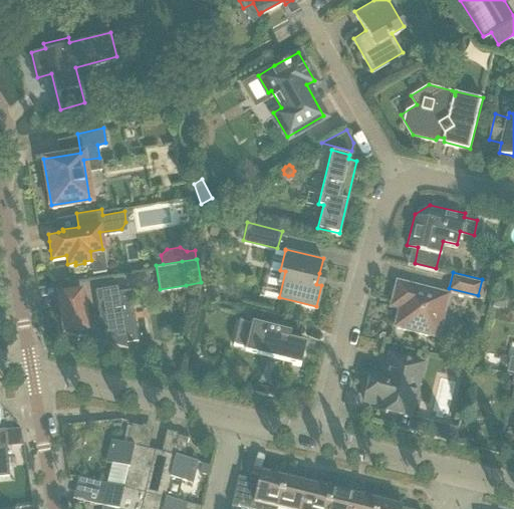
[(394,324),(438,334),(448,291),(397,278),(392,296),(401,298),(394,324)]
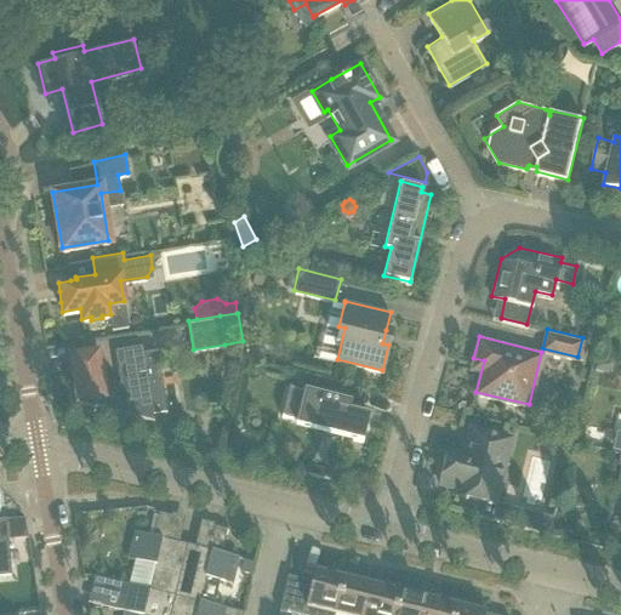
[(77,399),(79,399),(153,417),(141,343),(114,347),(120,381),(101,377),(96,351),(69,354),(77,399)]
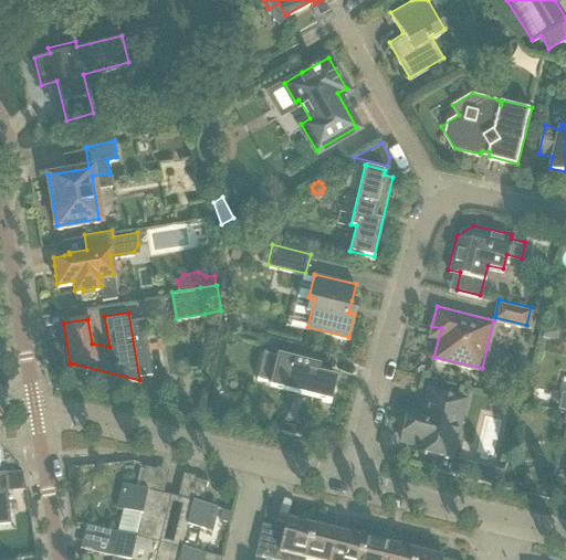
[(543,321),(541,334),(555,337),(557,325),(543,321)]
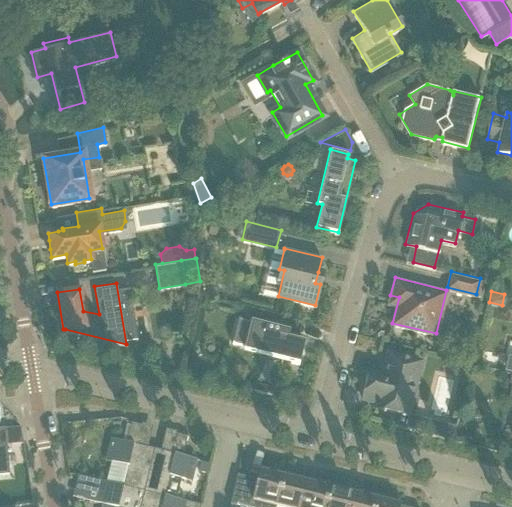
[(238,316),(232,340),(244,343),(243,348),(299,361),(300,357),(304,339),(287,335),(289,328),(238,316)]
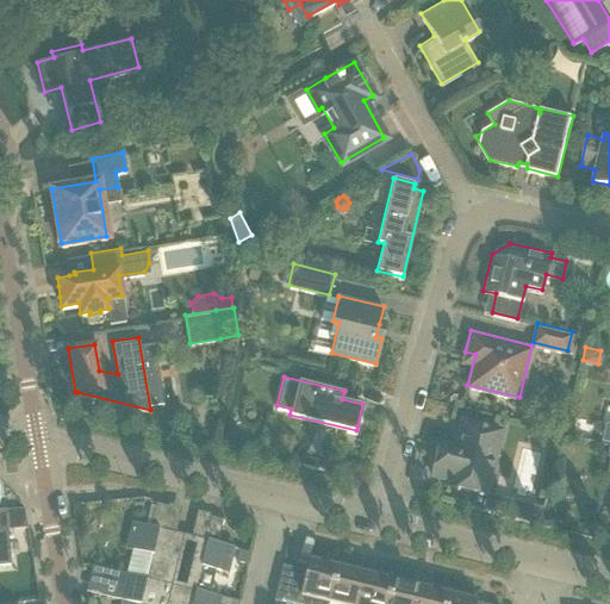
[(485,492),(502,428),(462,418),(455,444),(440,441),(431,473),(433,473),(433,472),(448,475),(446,483),(485,492)]
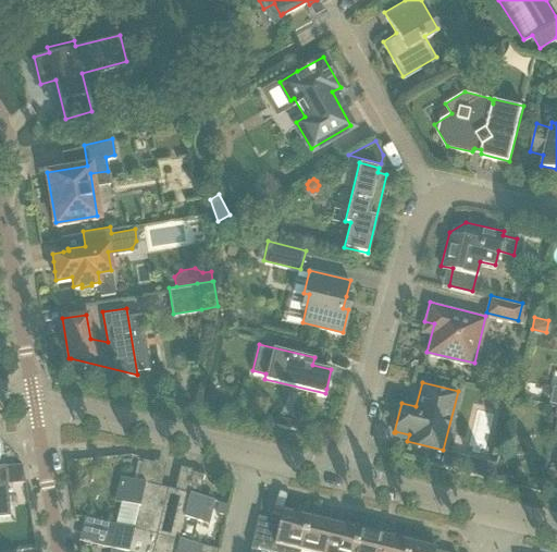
[(498,396),(498,400),(498,402),(499,404),(504,405),(506,405),(507,404),(509,402),(510,400),(510,397),(510,395),(509,392),(504,390),(502,391),(500,392),(499,394),(498,396)]
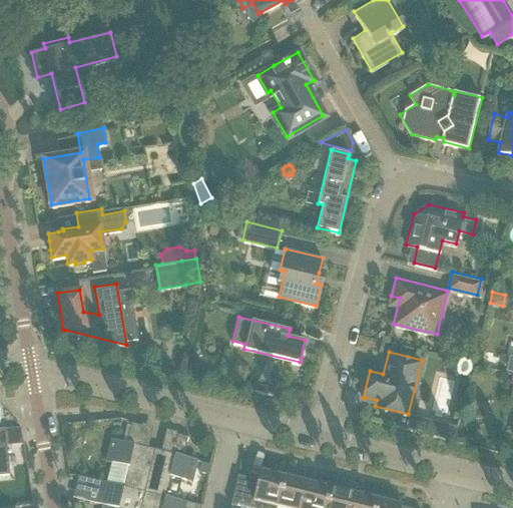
[(252,381),(250,388),(274,393),(276,387),(252,381)]
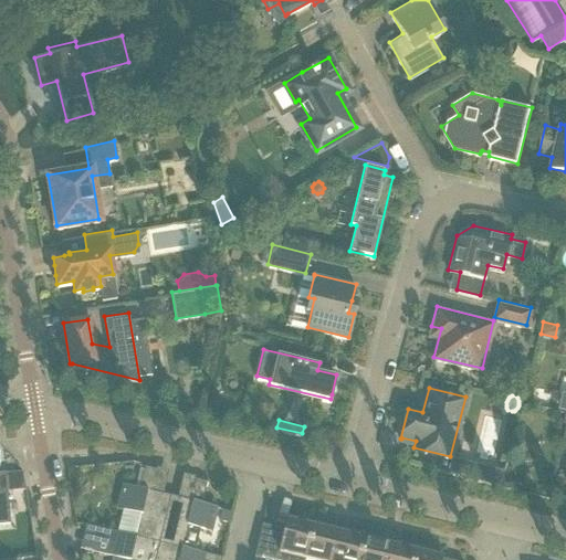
[(158,539),(169,493),(152,488),(155,475),(154,474),(156,466),(144,463),(138,485),(123,481),(116,505),(140,511),(135,532),(135,534),(158,539)]
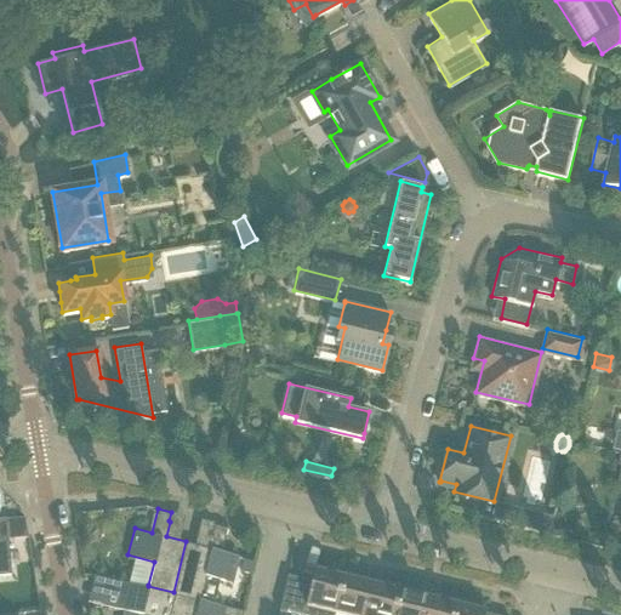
[(205,545),(186,541),(174,592),(200,598),(206,574),(231,580),(238,553),(221,550),(227,525),(214,522),(212,522),(210,530),(205,545)]
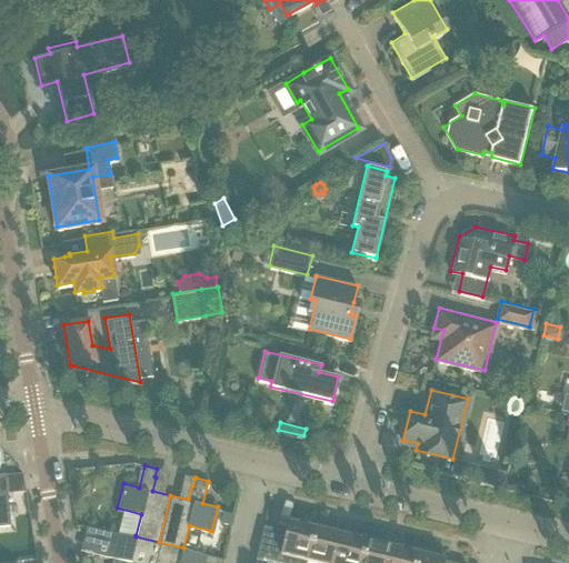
[(222,509),(220,520),(231,523),(233,512),(222,509)]
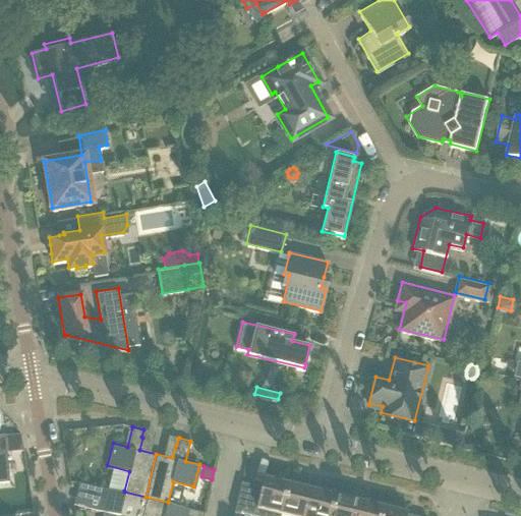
[(240,480),(234,508),(244,510),(243,511),(264,515),(278,515),(280,512),(288,477),(272,473),(271,478),(263,476),(261,484),(240,480)]
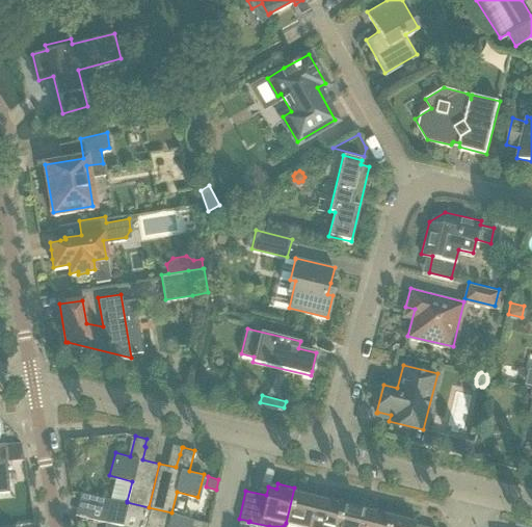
[(294,488),(286,523),(302,526),(310,526),(318,499),(311,497),(312,492),(294,488)]
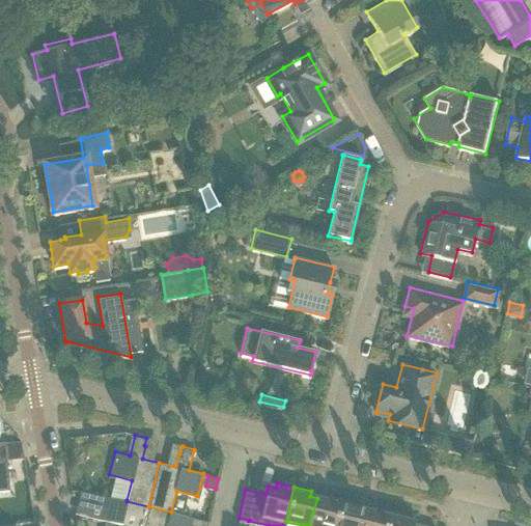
[(127,501),(127,500),(89,492),(86,502),(102,506),(99,518),(120,524),(119,525),(143,525),(148,506),(127,501)]
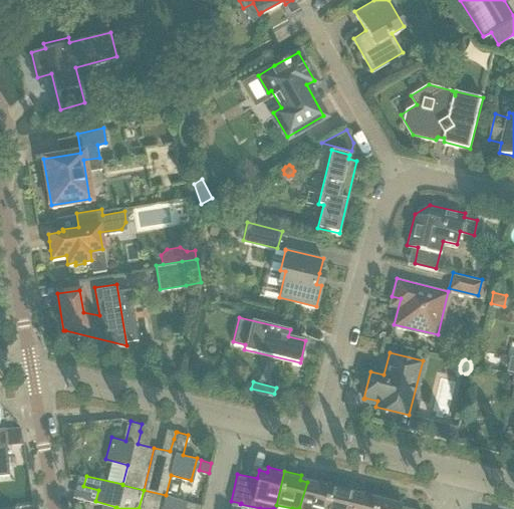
[(299,508),(324,508),(331,483),(315,479),(313,483),(307,482),(299,508)]
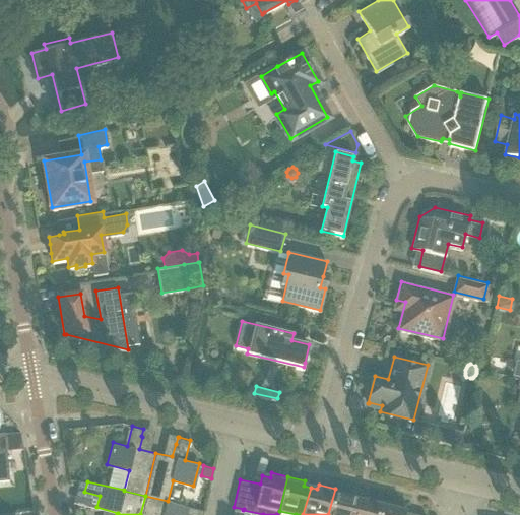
[(335,489),(328,514),(353,514),(358,499),(350,497),(351,493),(335,489)]
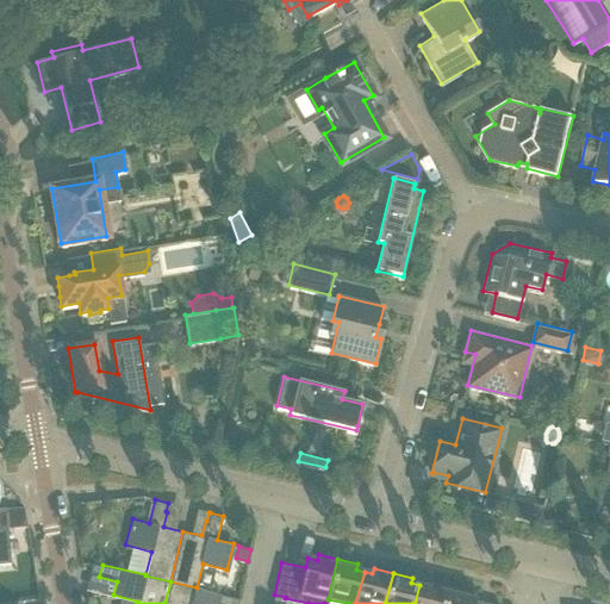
[(197,587),(170,581),(165,603),(237,603),(238,597),(197,587)]
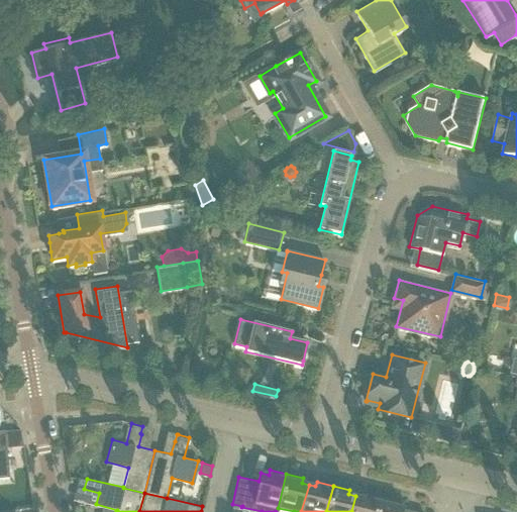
[(355,496),(351,511),(376,511),(381,497),(364,493),(363,498),(355,496)]
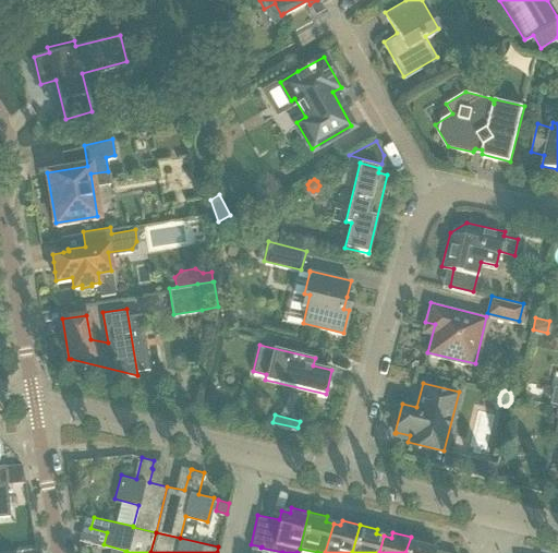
[(428,541),(411,537),(405,552),(456,552),(427,547),(428,541)]
